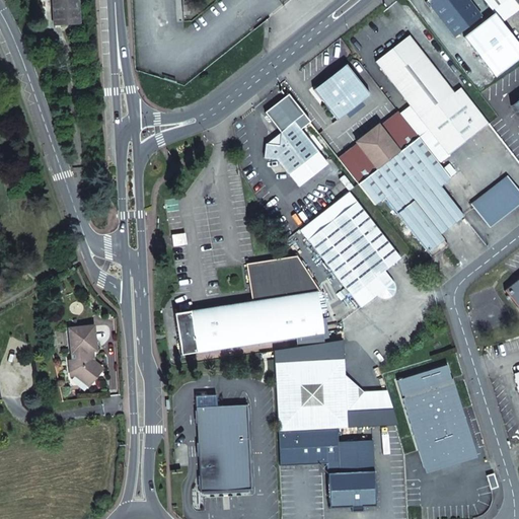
[(53,0),(55,24),(78,23),(76,0),(53,0)]
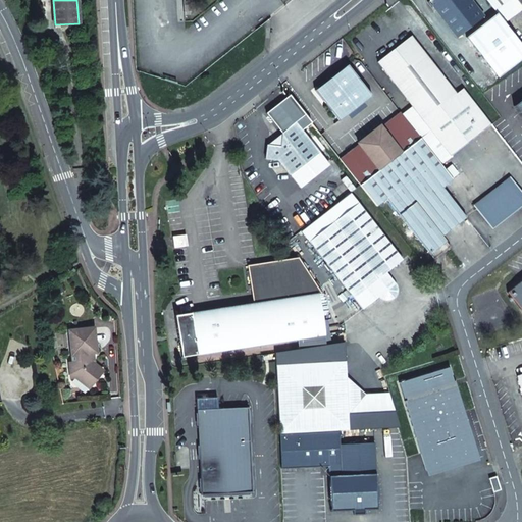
[(483,16),(470,0),(429,0),(428,1),(457,38),(483,16)]
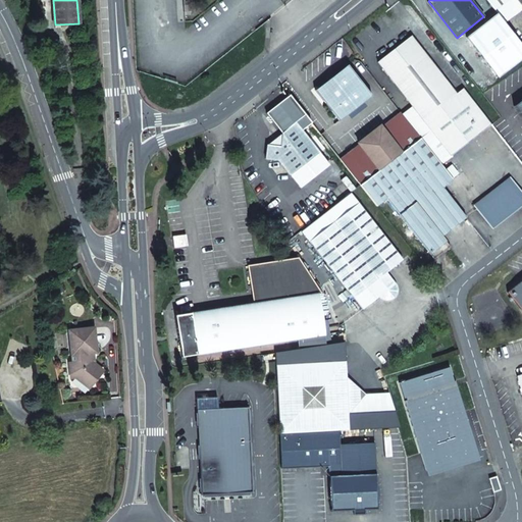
[(521,0),(486,0),(505,23),(521,9),(521,0)]
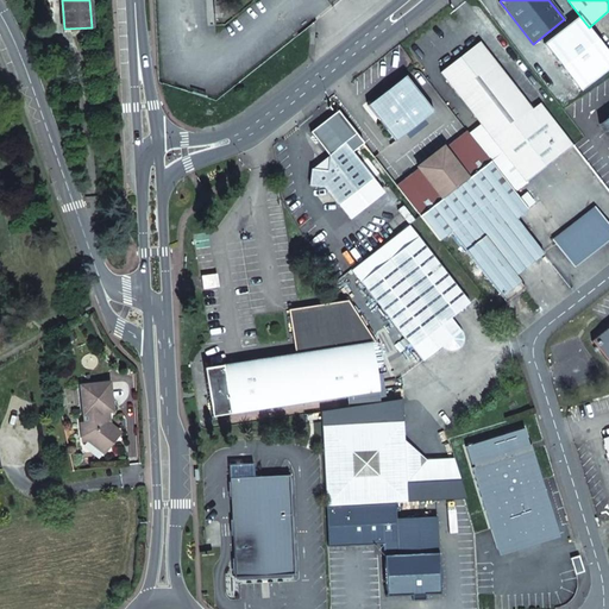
[(440,73),(502,151),(548,114),(540,104),(532,110),(479,42),(440,73)]
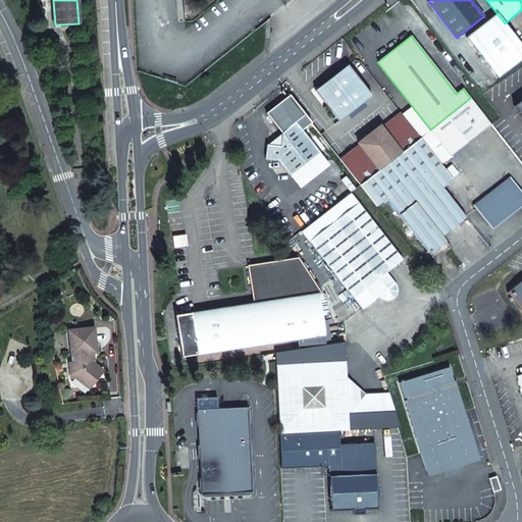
[(347,114),(363,102),(371,95),(348,65),(315,91),(338,120),(347,114)]
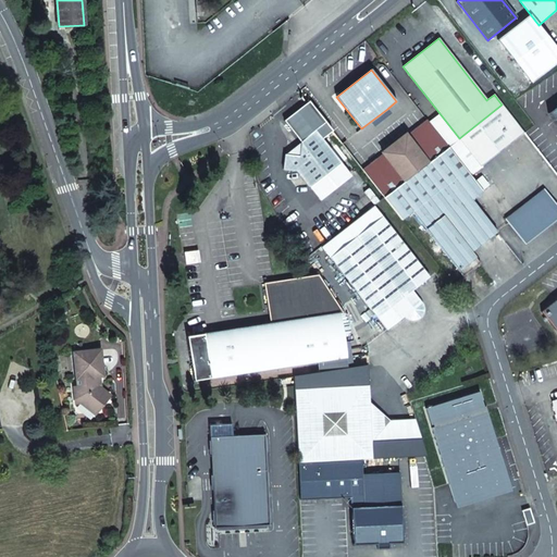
[(502,104),(459,138),(481,166),(524,133),(502,104)]
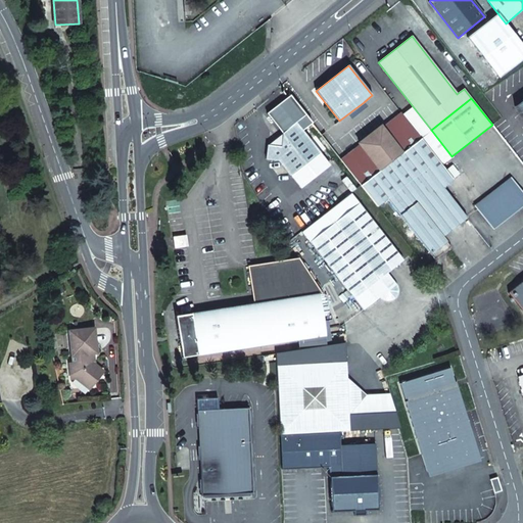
[(367,106),(364,102),(347,114),(351,120),(367,106)]
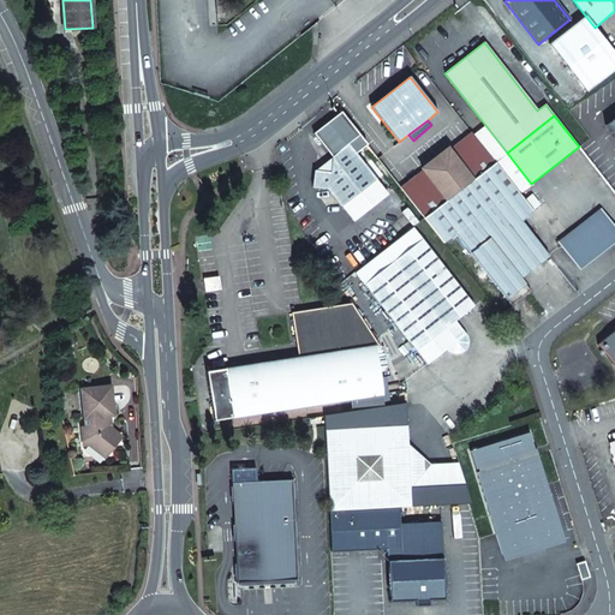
[(423,172),(400,189),(423,219),(425,218),(494,162),(472,133),(449,151),(447,148),(421,168),(423,172)]
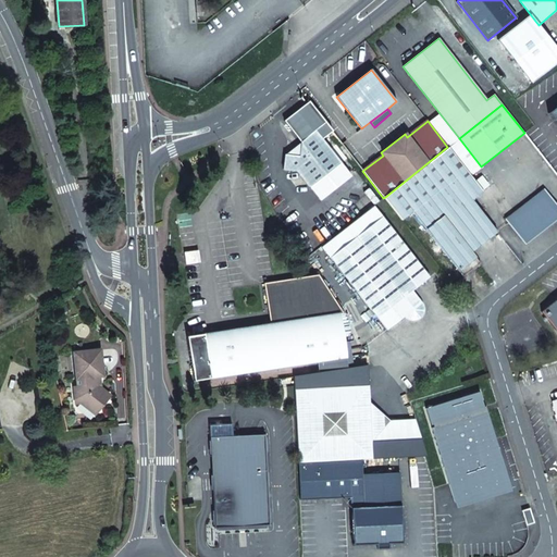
[(299,157),(285,155),(283,169),(297,171),(310,187),(341,163),(316,131),(300,143),(299,157)]
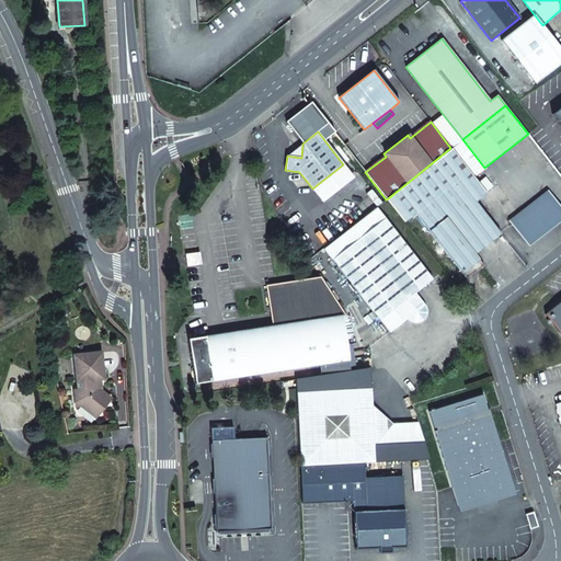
[(302,144),(287,156),(301,158),(302,144)]
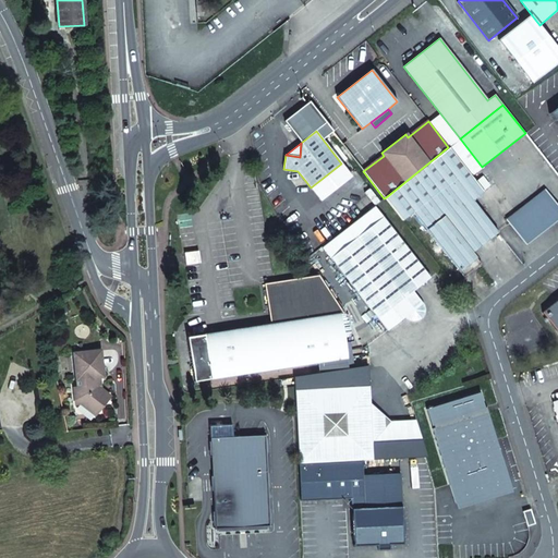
[(448,147),(386,197),(403,219),(413,211),(463,277),(481,264),(472,252),(498,232),(472,201),(483,192),(482,190),(475,182),(448,147)]
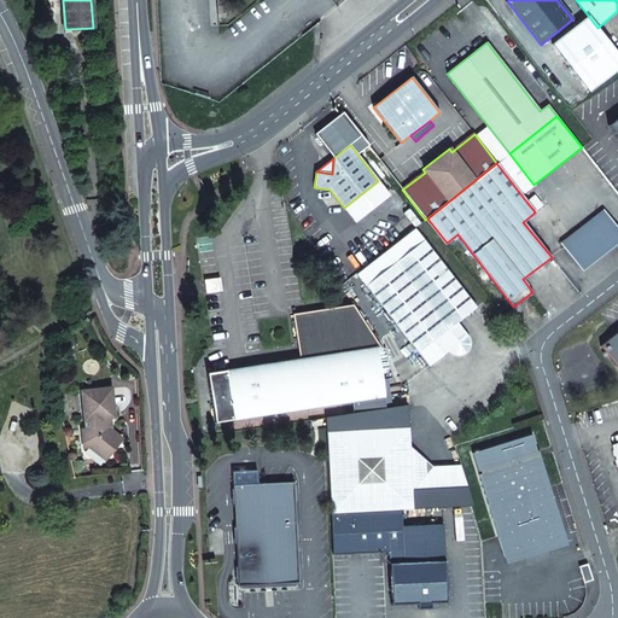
[(540,205),(534,196),(526,202),(534,210),(540,205)]
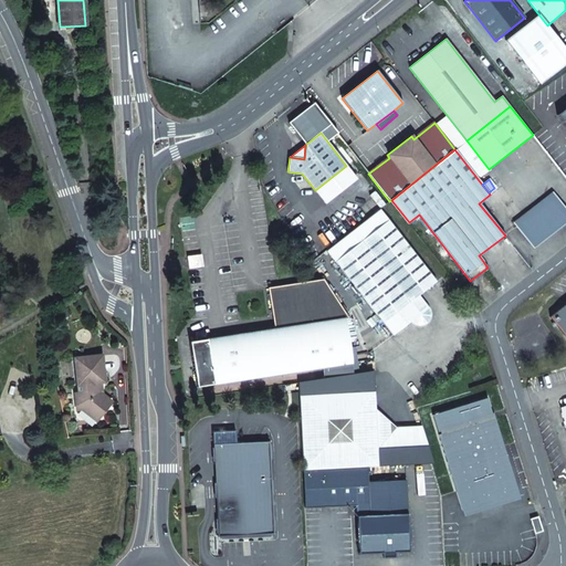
[(565,196),(562,191),(531,216),(546,234),(565,219),(565,196)]
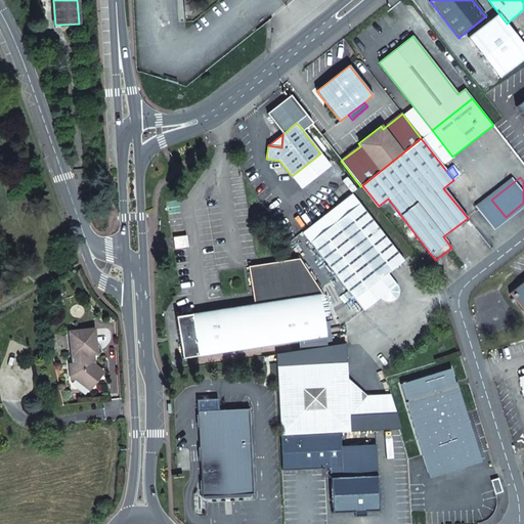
[(359,204),(310,243),(364,312),(381,299),(382,300),(384,302),(387,302),(390,302),(393,301),(395,300),(397,297),(398,295),(399,292),(398,289),(397,286),(397,285),(392,287),(388,281),(392,278),(388,273),(404,260),(359,204)]
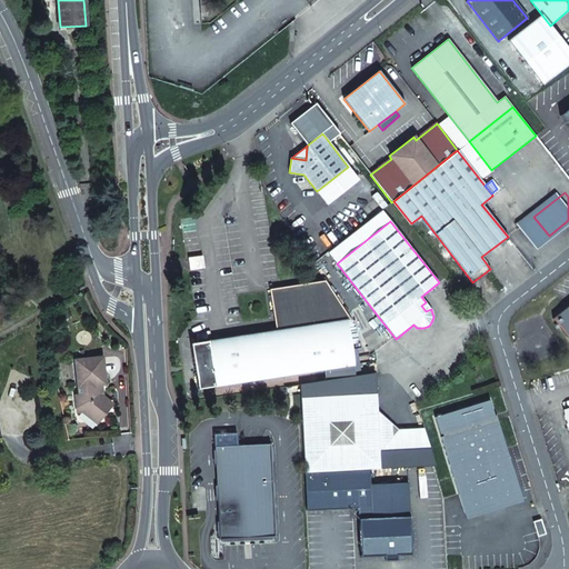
[(201,257),(189,259),(190,269),(203,268),(201,257)]
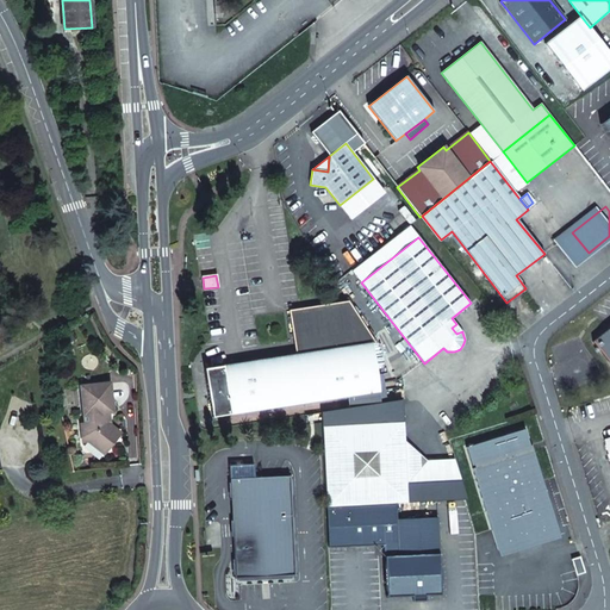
[(358,300),(350,305),(369,335),(375,331),(358,300)]
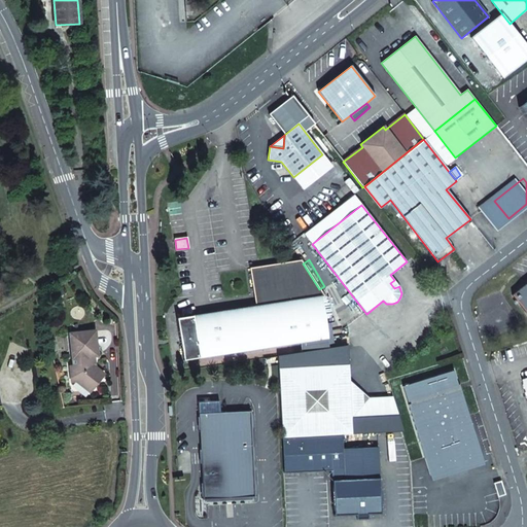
[(303,264),(301,260),(287,262),(250,269),(255,307),(177,319),(184,360),(300,342),(302,353),(332,348),(329,323),(323,324),(320,296),(323,295),(319,289),(303,264)]
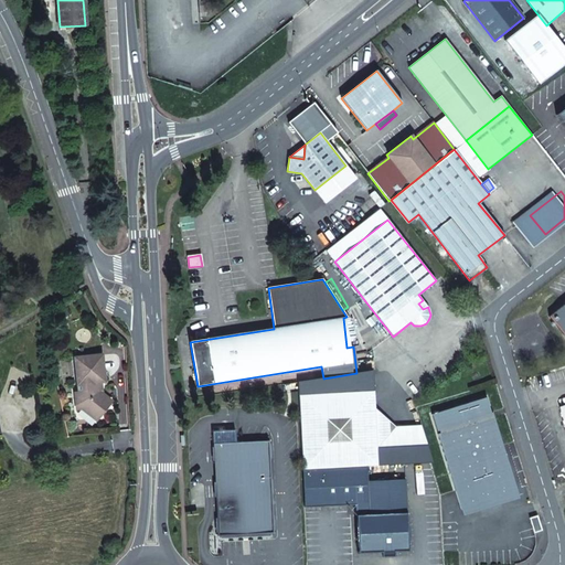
[(564,337),(564,304),(562,306),(550,317),(564,337)]
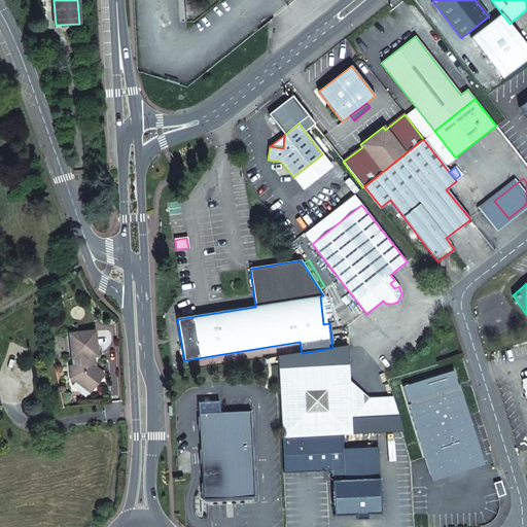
[(71,332),(73,358),(78,357),(79,365),(74,366),(71,366),(72,382),(82,381),(83,387),(90,392),(104,375),(93,364),(92,356),(98,355),(97,345),(94,346),(93,330),(71,332)]
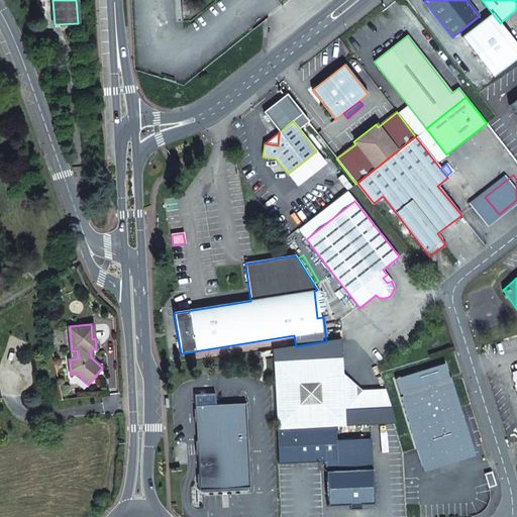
[(272,349),(273,362),(277,429),(335,426),(345,425),(344,409),(355,397),(354,385),(342,374),(341,356),(339,339),(326,341),(296,346),(272,349)]
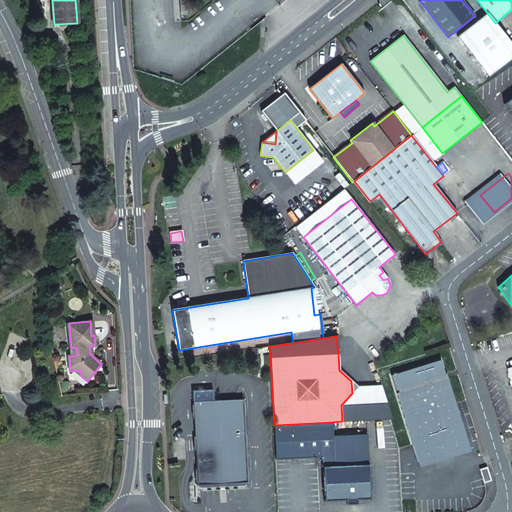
[(421,467),(472,451),(441,361),(390,377),(421,467)]
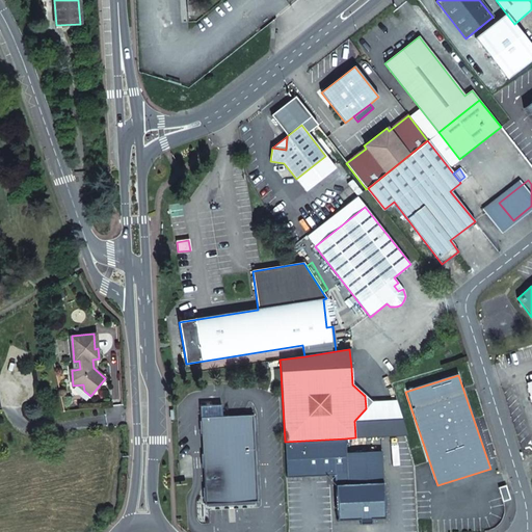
[(396,400),(372,402),(366,408),(354,421),(355,437),(406,434),(396,400)]
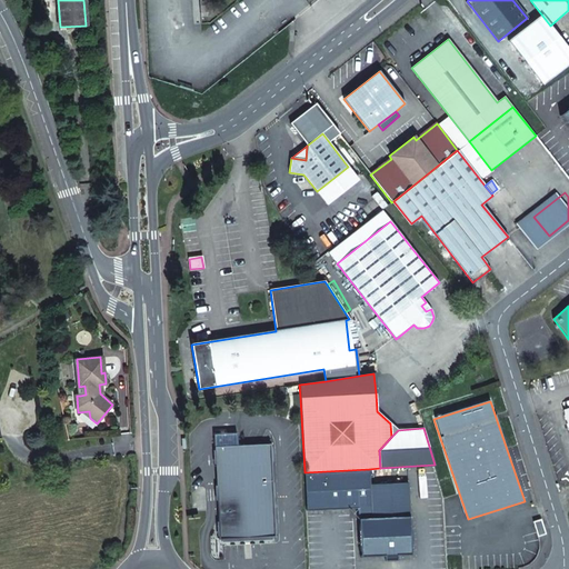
[(220,539),(276,536),(271,443),(215,447),(220,539)]
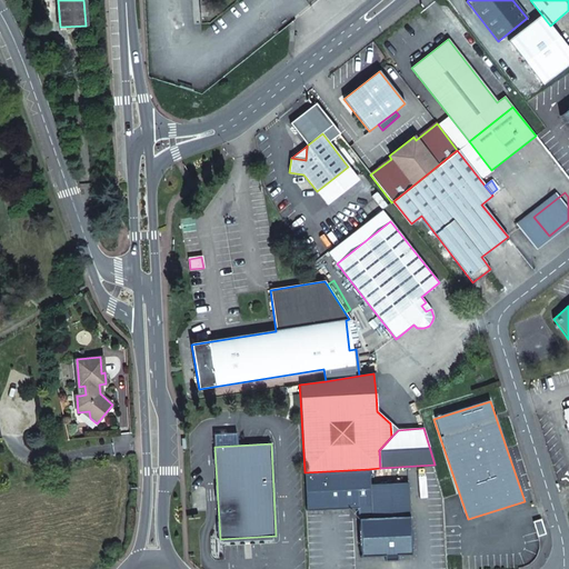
[(369,469),(305,472),(308,511),(359,508),(361,557),(385,556),(385,560),(397,560),(397,556),(411,555),(408,482),(370,485),(369,469)]
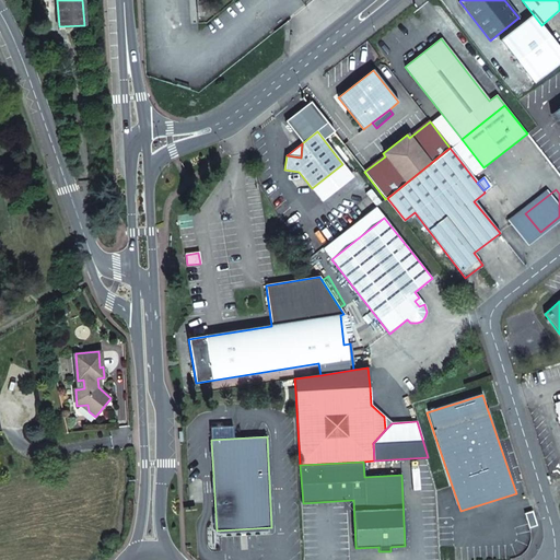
[(537,525),(533,511),(525,513),(529,527),(537,525)]
